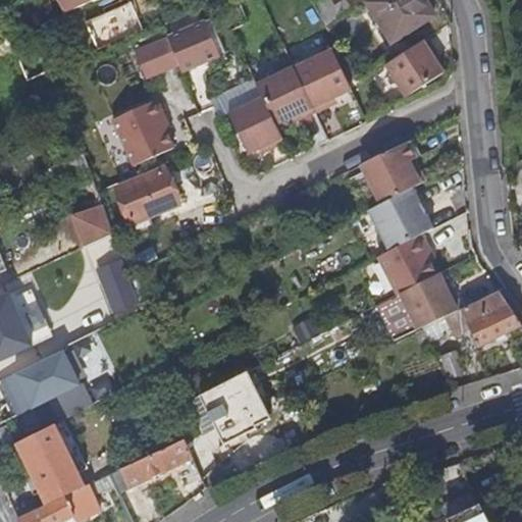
[(59,0),(67,14),(100,0),(59,0)]
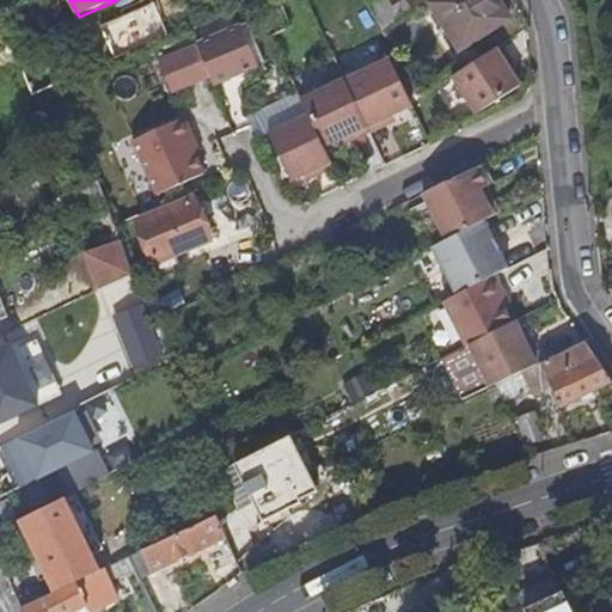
[(510,17),(499,0),(428,0),(460,50),(510,17)]
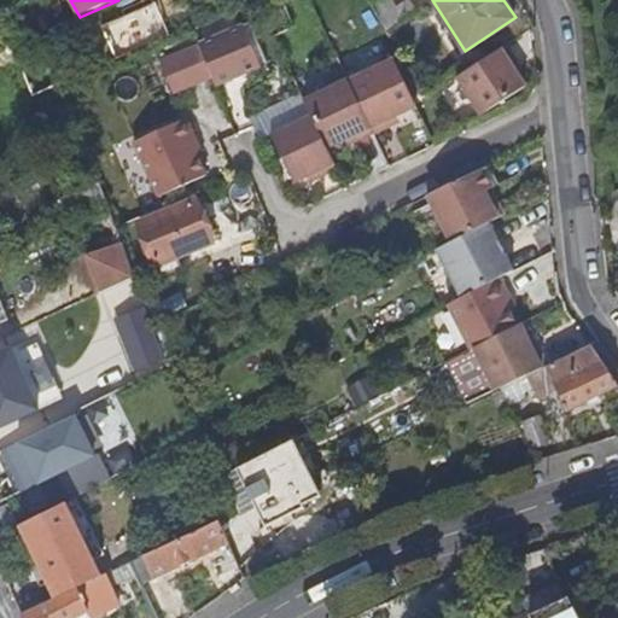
[(508,42),(458,75),(483,112),(529,83),(514,62),(519,59),(508,42)]
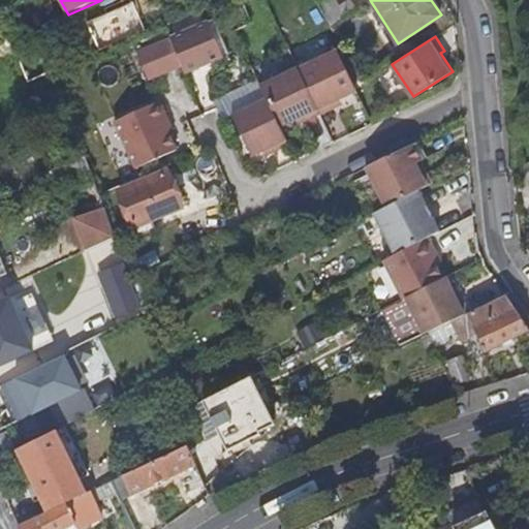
[(170,37),(137,52),(149,80),(182,66),(179,59),(170,37)]
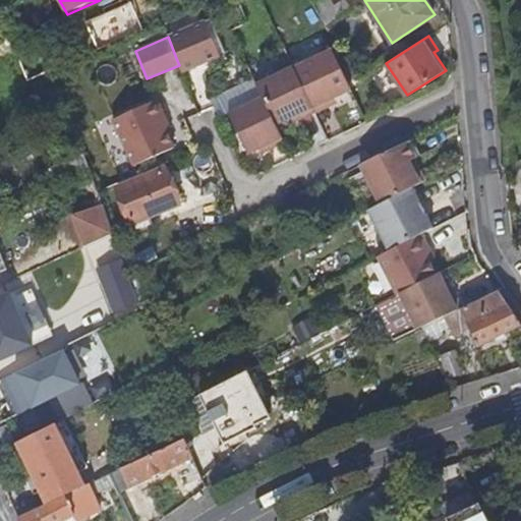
[(331,49),(293,67),(313,110),(314,111),(331,103),(329,99),(350,89),(331,49)]
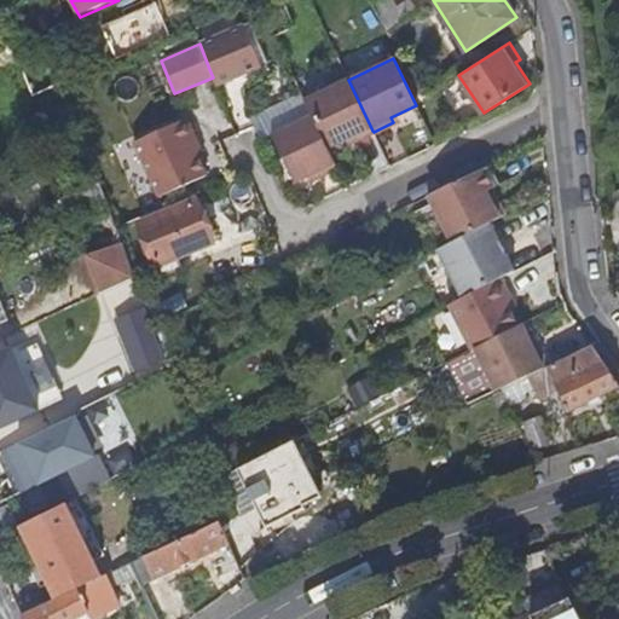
[(305,99),(327,146),(354,133),(358,138),(372,131),(348,80),(347,79),(305,99)]
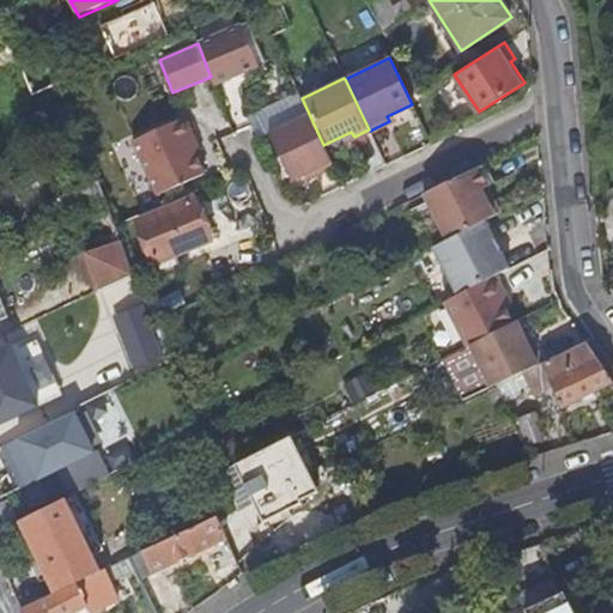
[(302,98),(299,95),(256,115),(263,131),(269,131),(292,177),(315,168),(317,171),(333,164),(323,145),(302,98)]
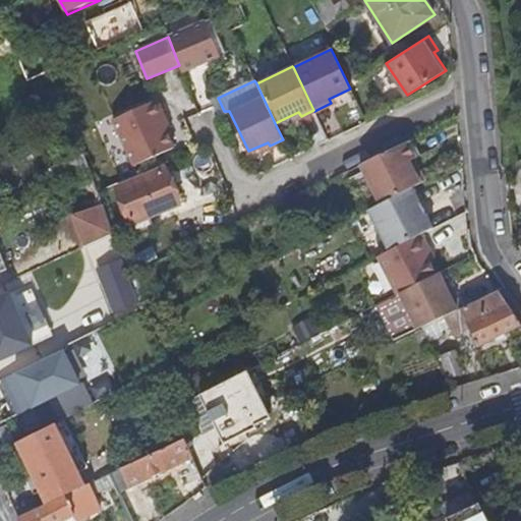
[(114,120),(134,166),(175,148),(167,129),(162,117),(166,115),(159,101),(114,120)]
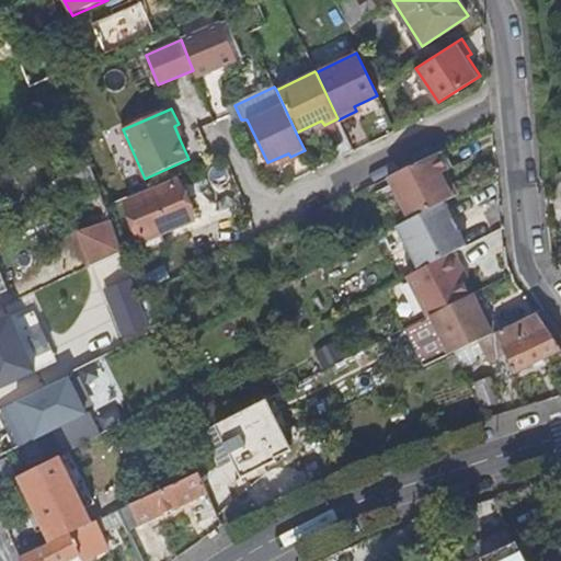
[(179,124),(174,126),(180,139),(184,136),(179,124)]
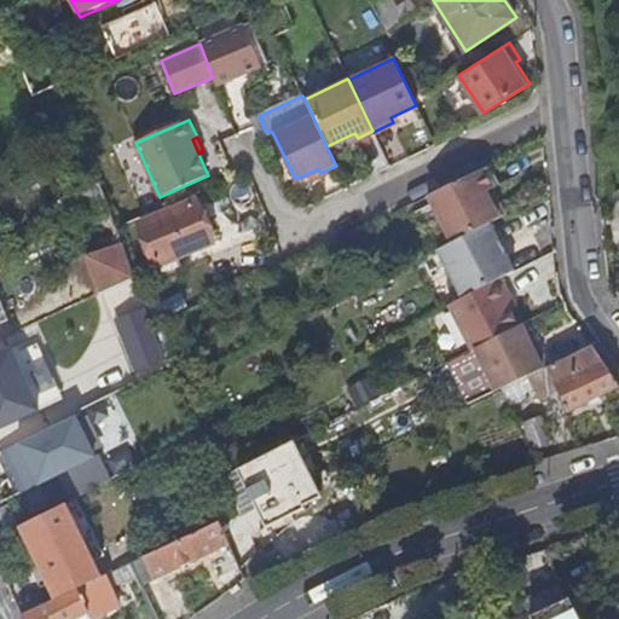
[(485,167),(429,194),(453,242),(492,224),(501,219),(487,191),(492,189),(495,187),(485,167)]
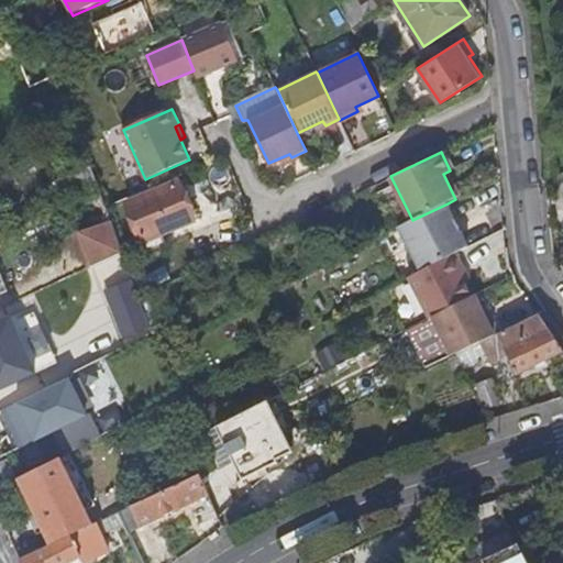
[(102,194),(89,164),(69,173),(81,202),(102,194)]
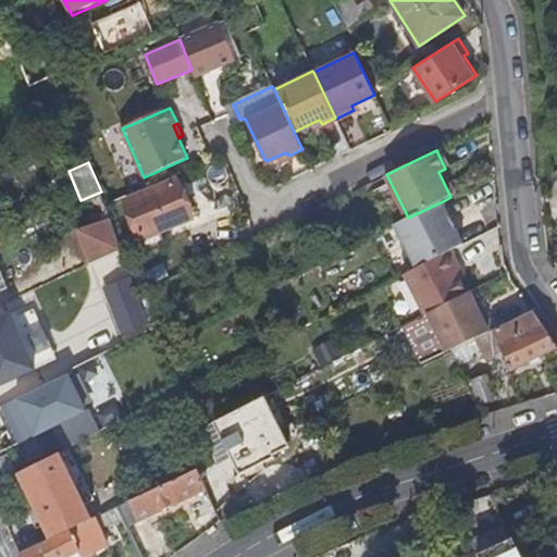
[(176,182),(128,201),(143,238),(193,219),(176,182)]
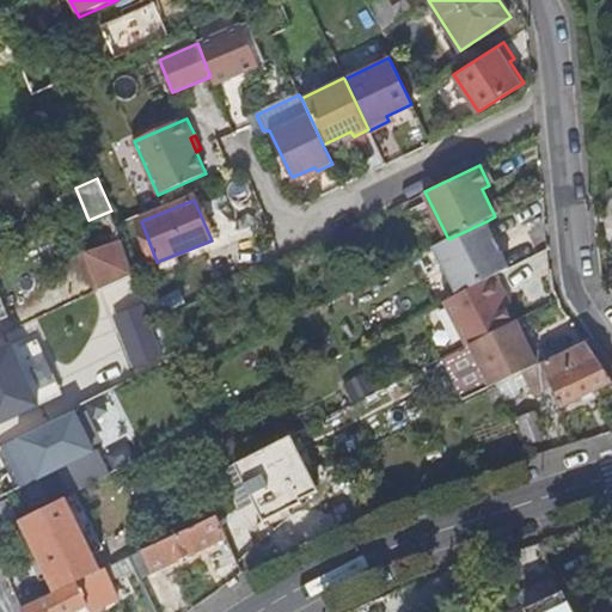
[(448,239),(434,246),(459,294),(497,274),(510,268),(487,221),(448,239)]
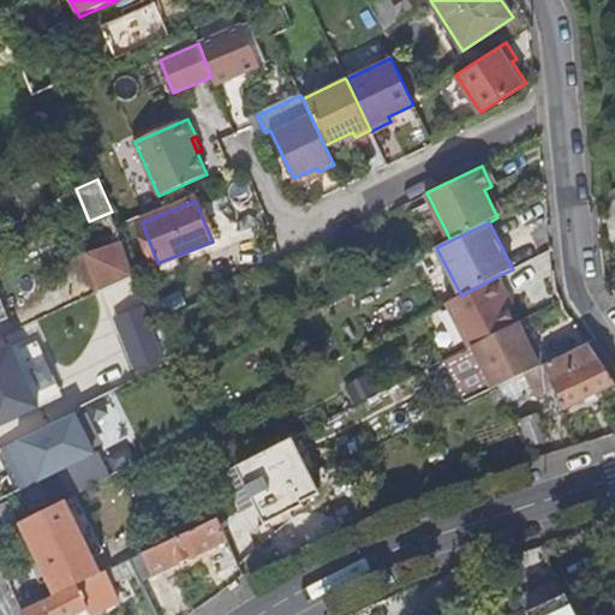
[(135,276),(123,242),(87,254),(103,291),(135,276)]
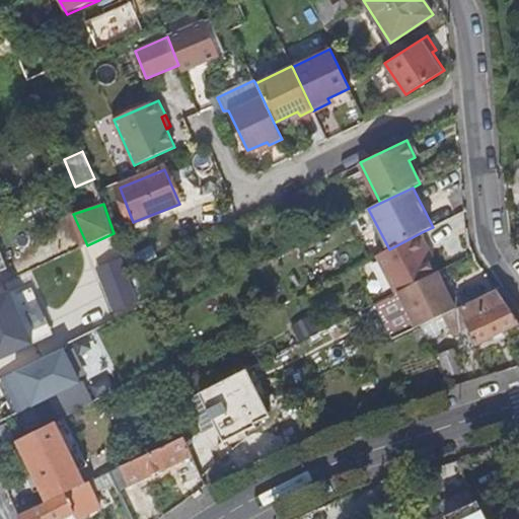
[(430,250),(422,232),(389,249),(377,255),(396,294),(398,292),(436,274),(425,252),(430,250)]
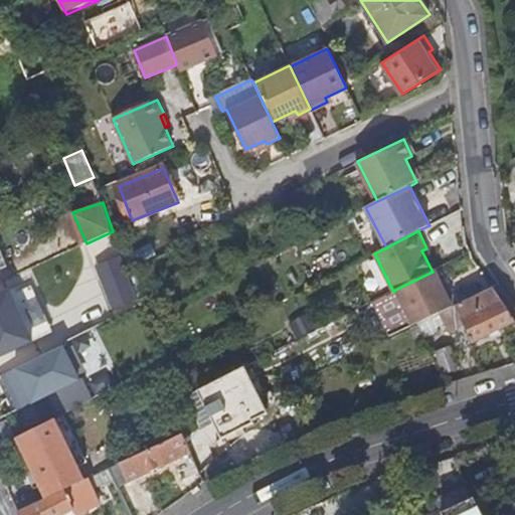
[(127,268),(123,256),(98,266),(101,276),(127,268)]
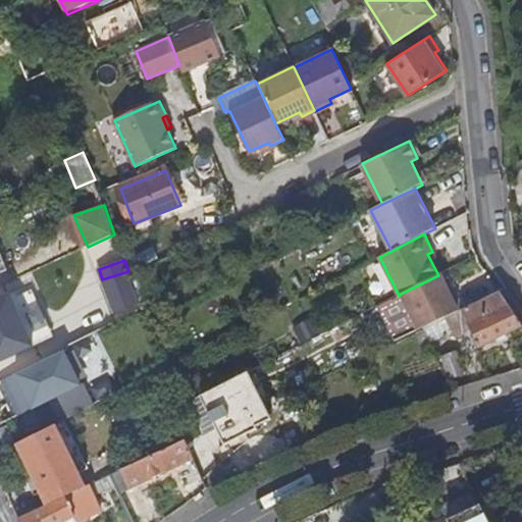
[(129,274),(128,271),(102,279),(113,312),(140,303),(129,274)]
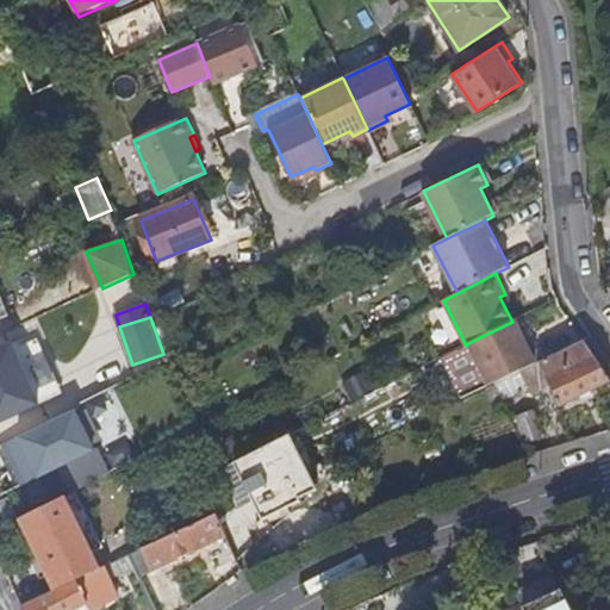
[(512,322),(468,343),(489,386),(495,383),(537,361),(541,360),(533,343),(528,346),(515,321),(512,322)]
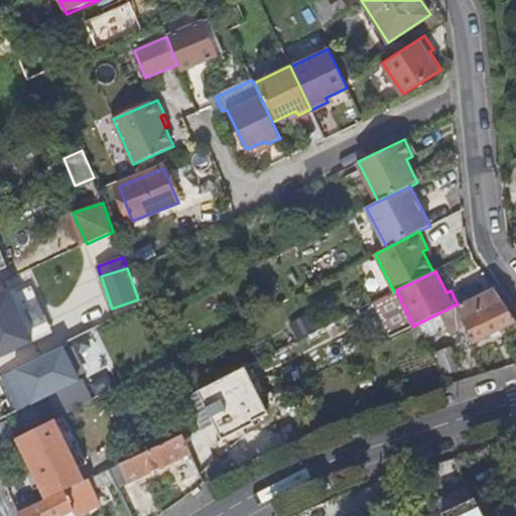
[(515,321),(515,319),(495,287),(458,304),(455,305),(462,320),(472,342),(515,321)]
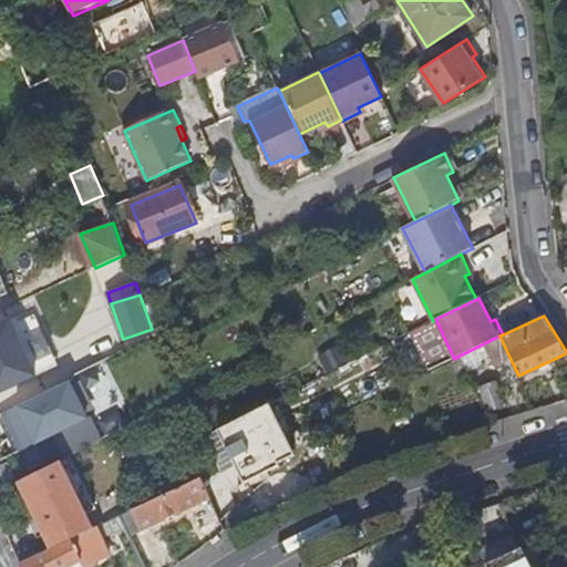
[(0,393),(38,377),(13,320),(0,326),(0,393)]
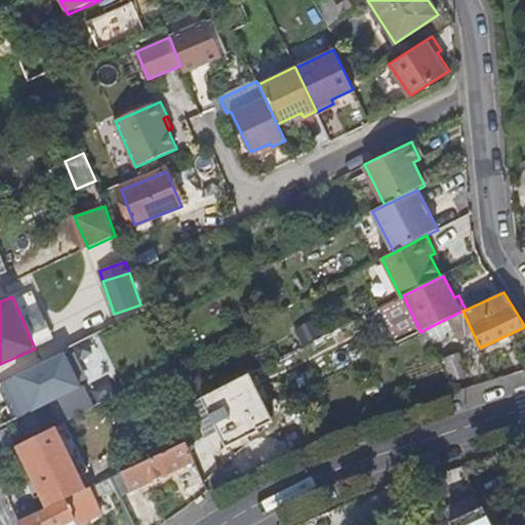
[(433,345),(470,326),(462,311),(426,329),(433,345)]
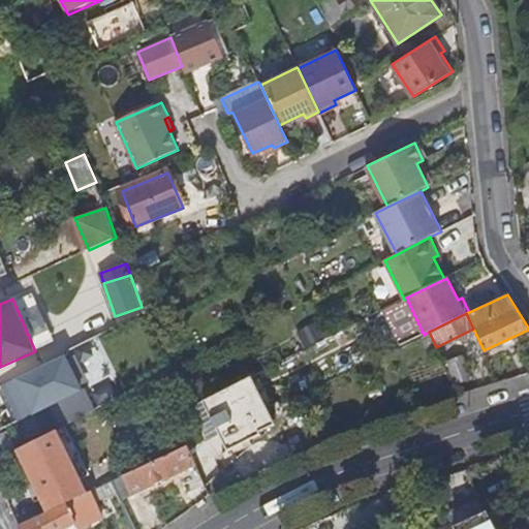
[(299,332),(306,345),(322,337),(315,323),(299,332)]
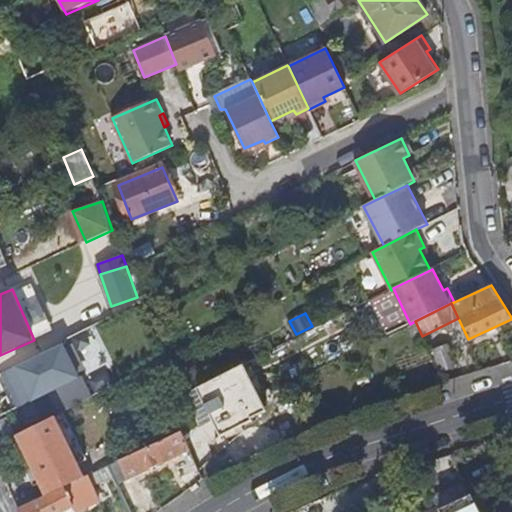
[(67,340),(12,367),(29,401),(71,379),(82,401),(94,394),(67,340)]
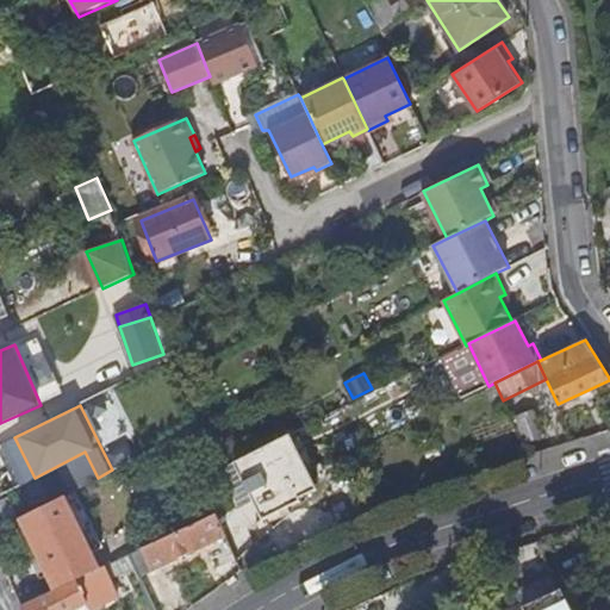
[(237,456),(261,516),(322,492),(298,433),(237,456)]
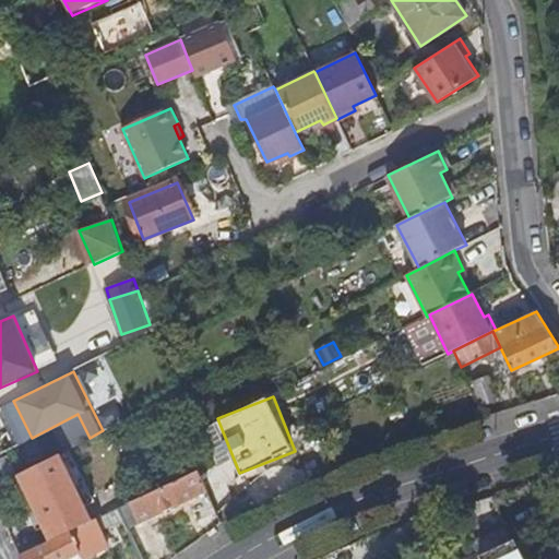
[(20,475),(54,540),(92,522),(85,509),(92,504),(66,452),(20,475)]
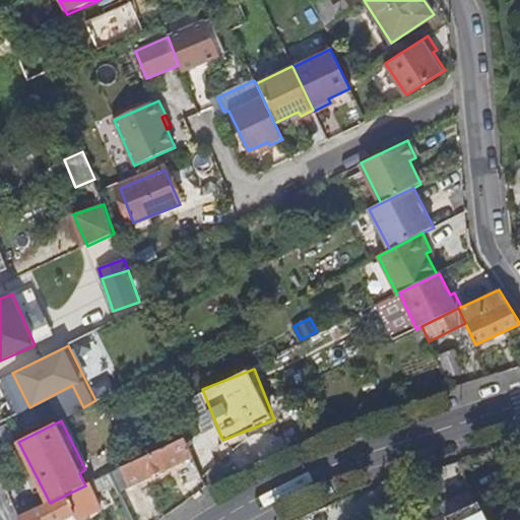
[(146,456),(110,473),(120,493),(193,458),(184,439),(146,456)]
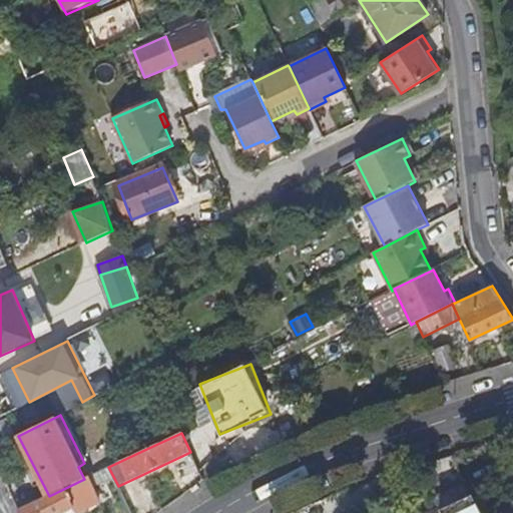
[(100,501),(88,477),(84,479),(49,496),(20,509),(21,512),(61,512),(73,507),(76,512),(100,501)]
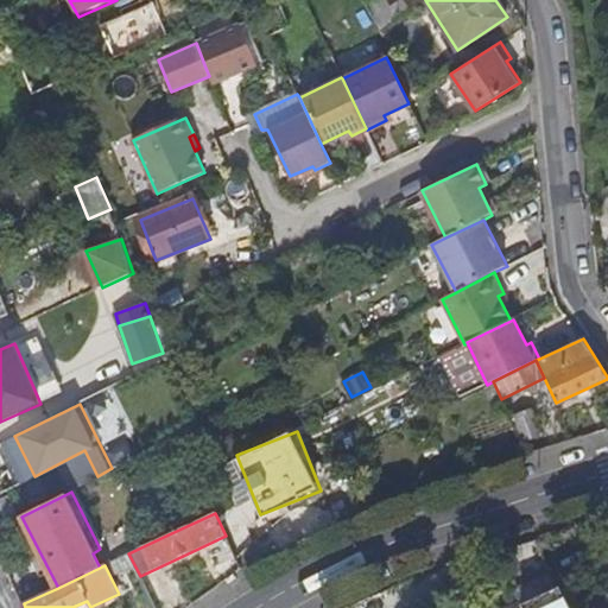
[(568,607),(559,589),(520,607),(568,607)]
